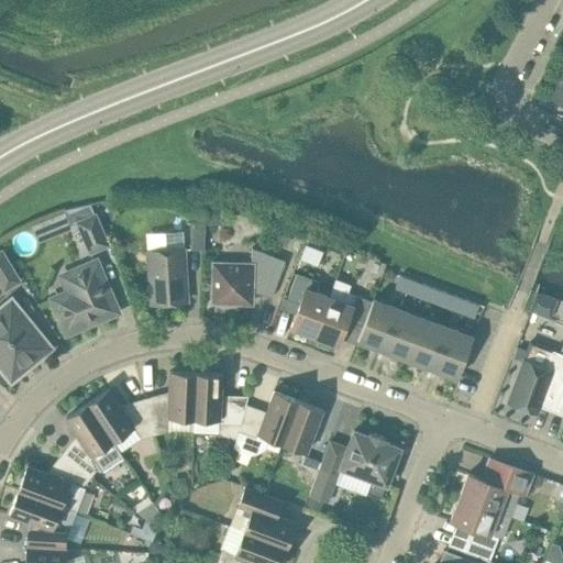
[(562,76),(559,74),(547,96),(562,103),(562,76)]
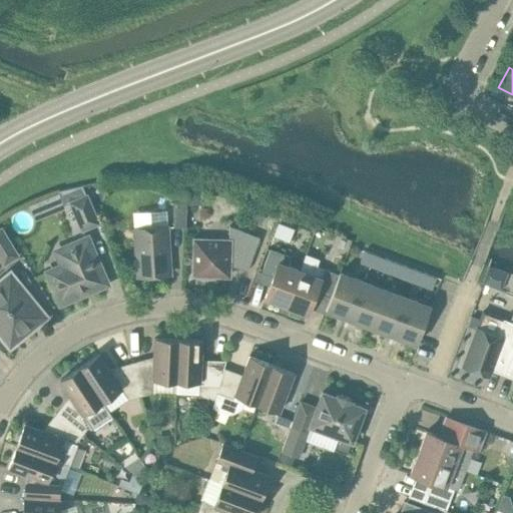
[(64,204),(70,202),(82,230),(99,223),(82,184),(58,190),(64,204)]
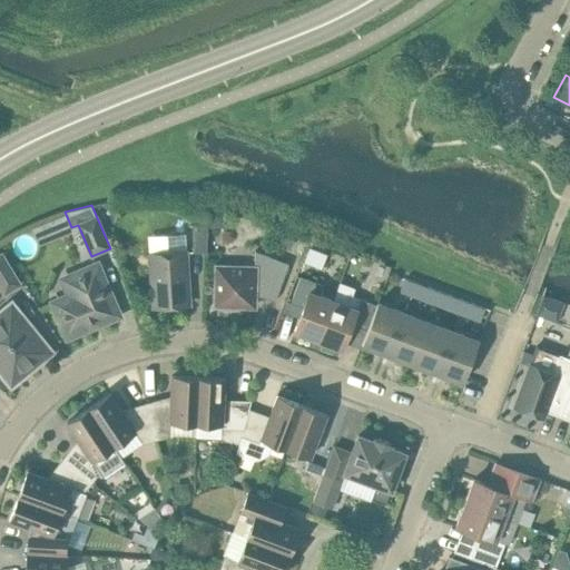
[(207,209),(194,209),(193,224),(207,225),(207,209)]
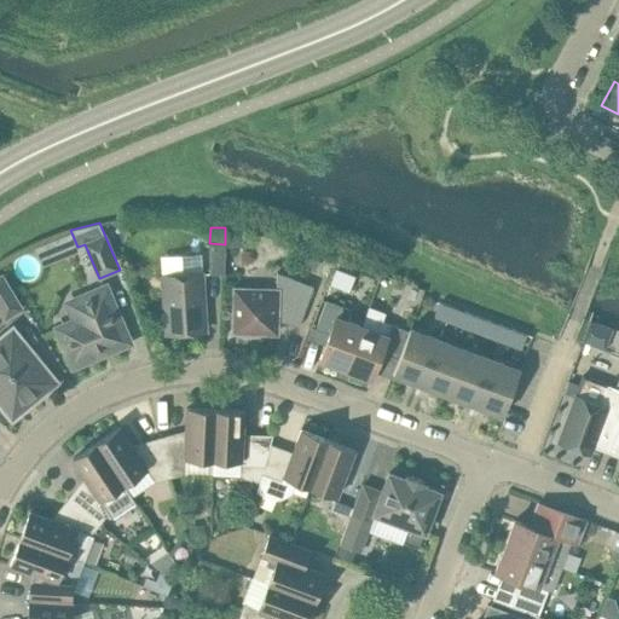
[(209,243),(208,273),(224,275),(225,244),(209,243)]
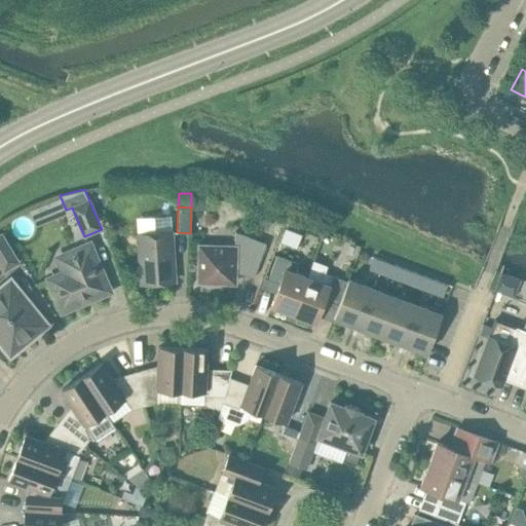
[(269,227),(272,215),(260,211),(256,223),(269,227)]
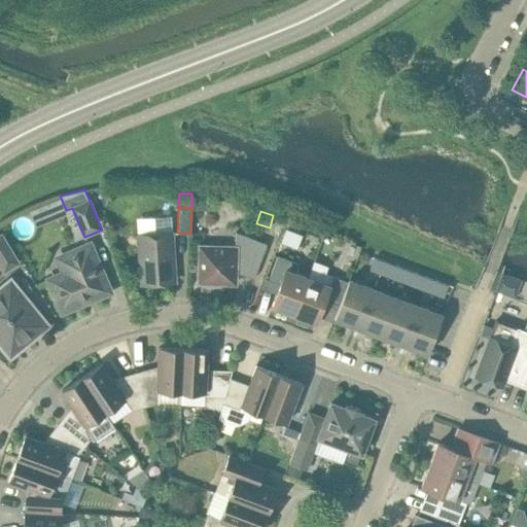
[(172,233),(138,235),(141,284),(175,281),(172,233)]
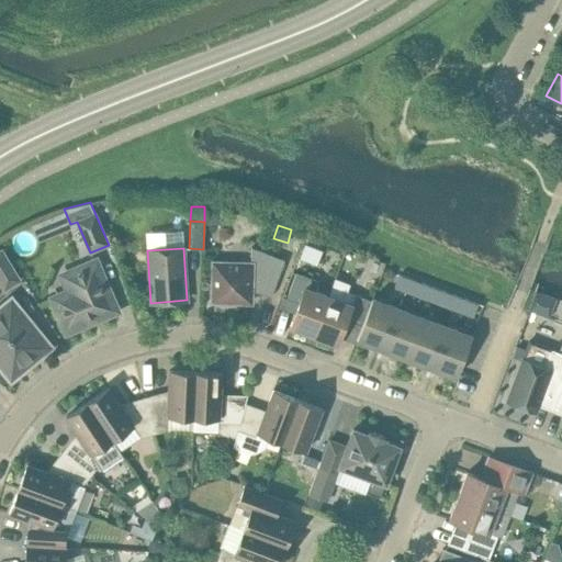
[(213,262),(213,301),(216,301),(216,304),(233,305),(233,302),(251,302),(251,290),(271,298),(284,260),(251,248),(251,263),(213,262)]
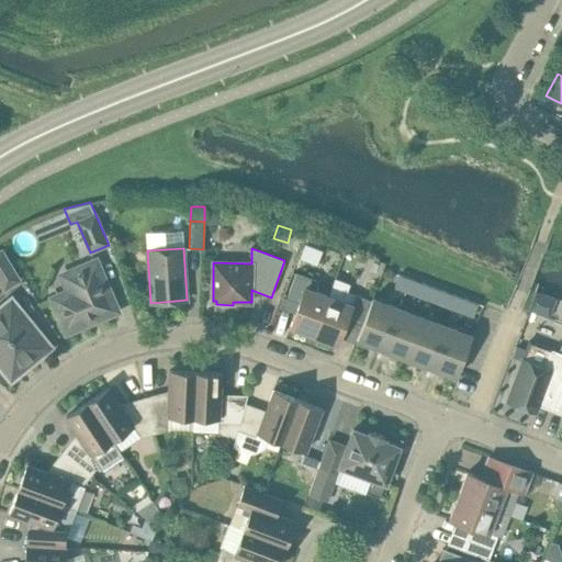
[(1,250),(0,250),(0,281),(4,289),(20,280),(1,250)]
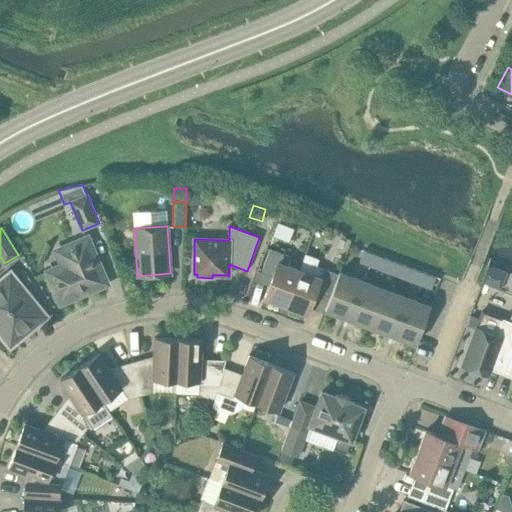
[(53,252),(59,267),(48,272),(61,302),(106,283),(87,238),(53,252)]
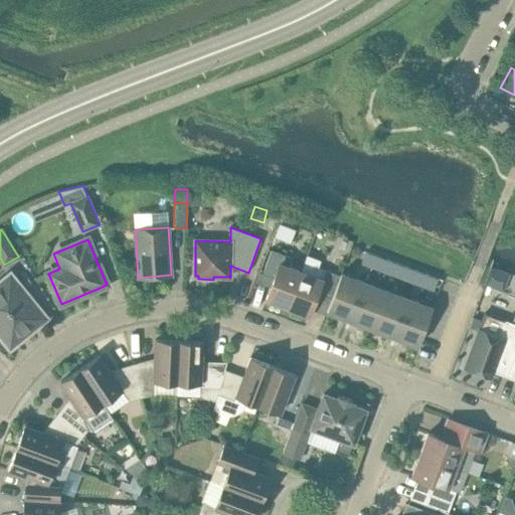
[(301,271),(290,267),(293,258),(272,249),(263,274),(274,278),(267,299),(288,307),(301,271)]
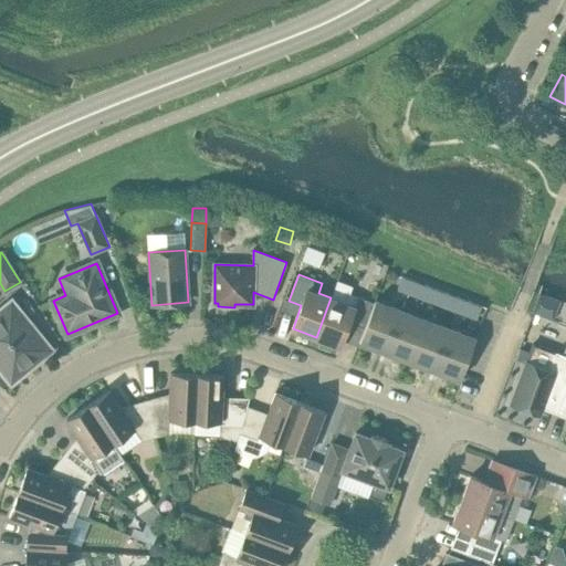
[(407,293),(412,280),(401,275),(397,290),(407,293)]
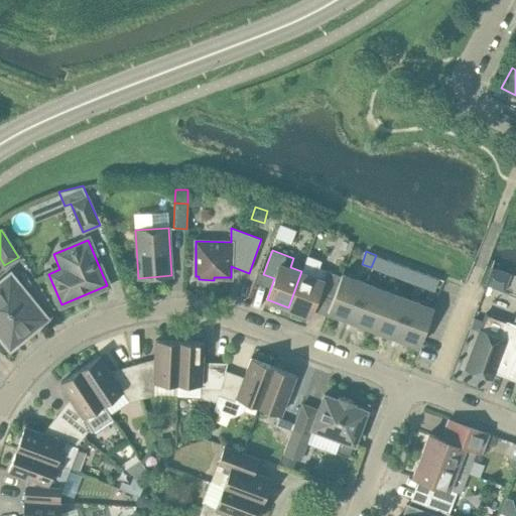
[(341,276),(317,267),(320,258),(307,254),(301,271),(288,307),(309,315),(317,294),(332,299),(341,276)]
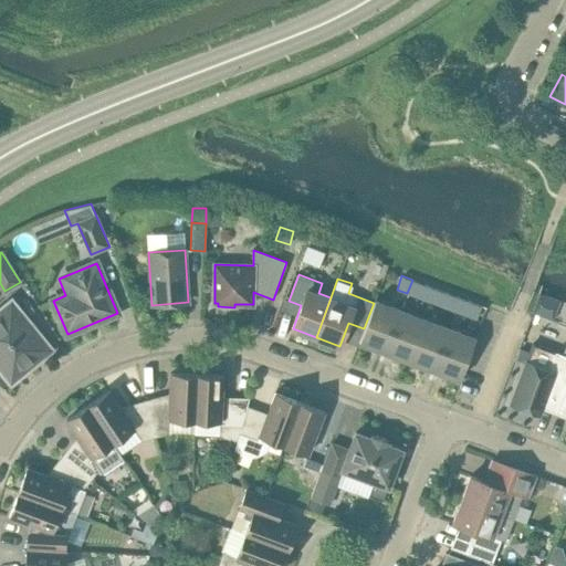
[(417,297),(422,283),(412,280),(407,293),(417,297)]
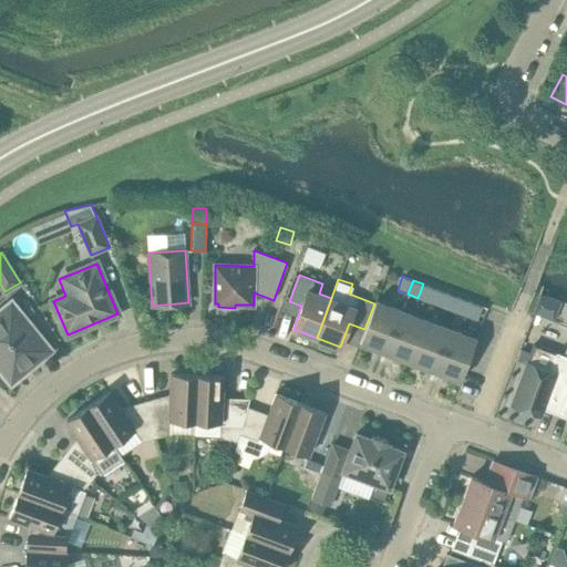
[(428,301),(433,287),(423,284),(418,298),(428,301)]
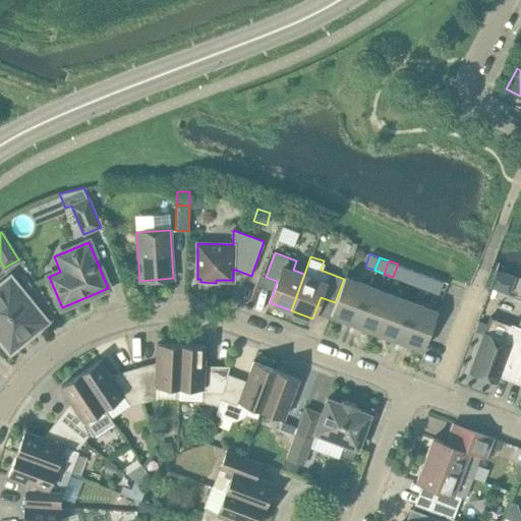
[(402,280),(407,268),(398,264),(393,277),(402,280)]
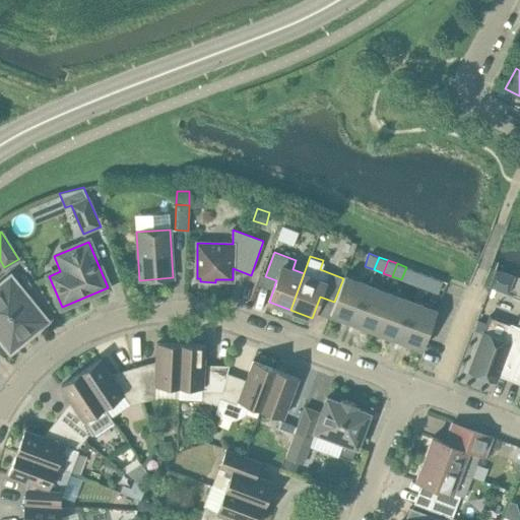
[(410,283),(415,270),(406,267),(401,279),(410,283)]
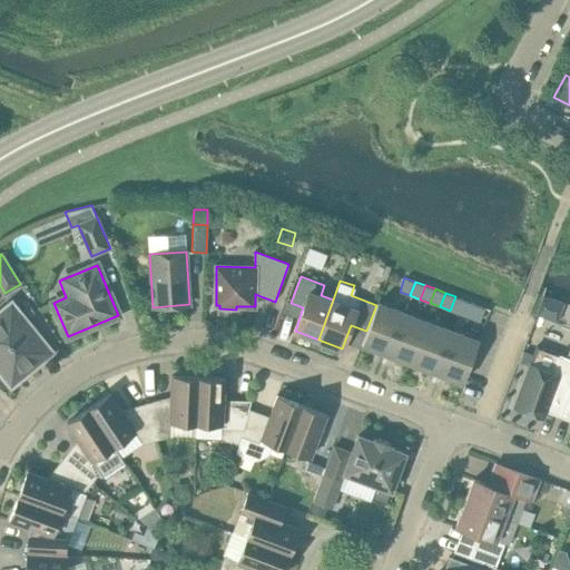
[(556,322),(563,303),(543,295),(537,315),(556,322)]
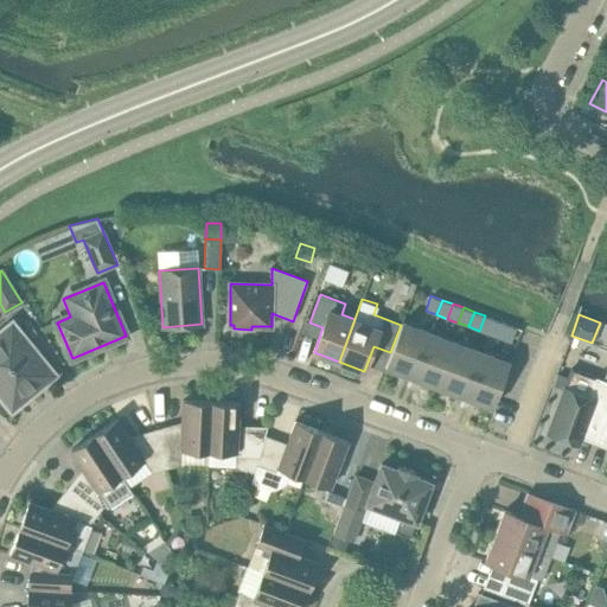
[(490,334),(496,320),(485,315),(479,331),(490,334)]
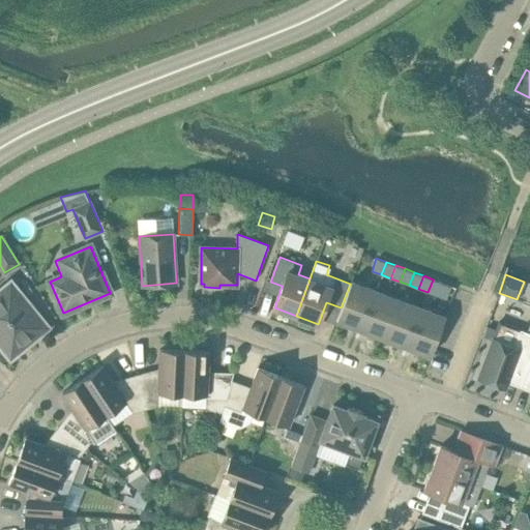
[(437,296),(442,283),(433,280),(428,292),(437,296)]
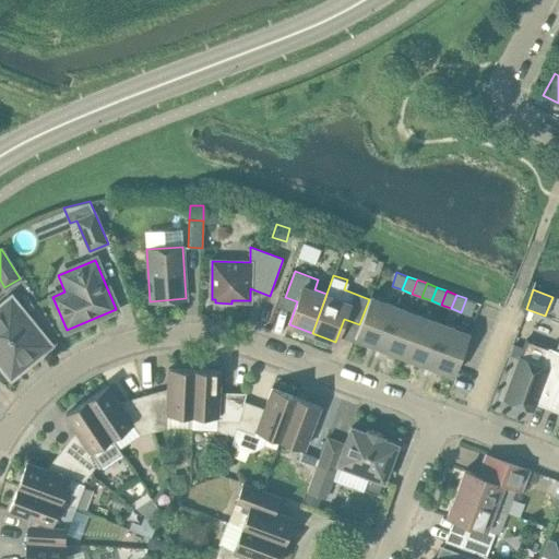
[(369,299),(359,324),(355,337),(404,356),(420,316),(370,297),(369,299)]
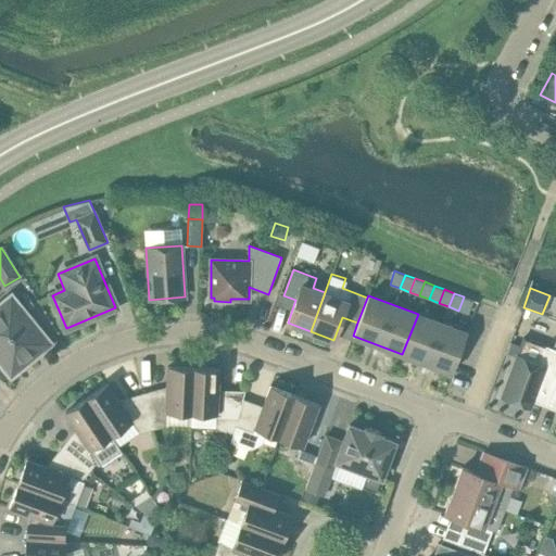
[(11,297),(0,305),(0,361),(11,375),(14,373),(19,374),(26,367),(26,363),(50,343),(11,297)]
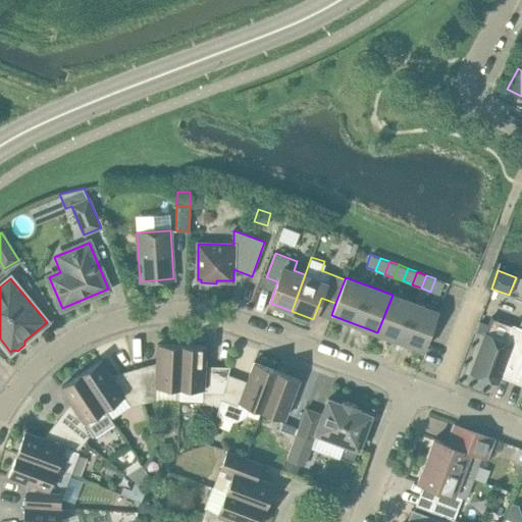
[(435,278),(430,292),(439,295),(445,282),(435,278)]
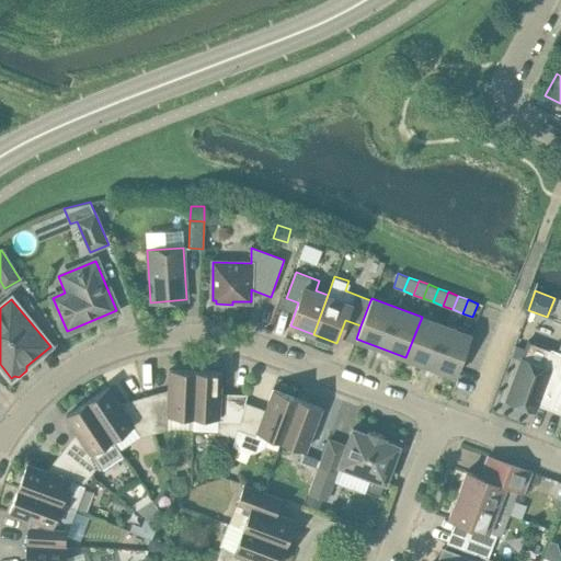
[(422,317),(405,357),(456,376),(471,335),(422,317)]
